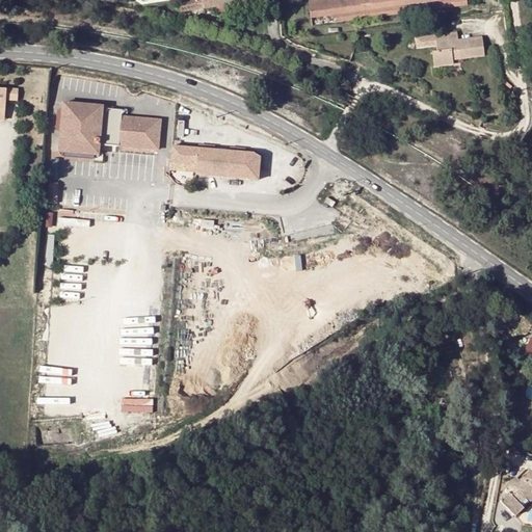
[(182,12),(221,6),(219,0),(193,0),(180,2),(182,12)]
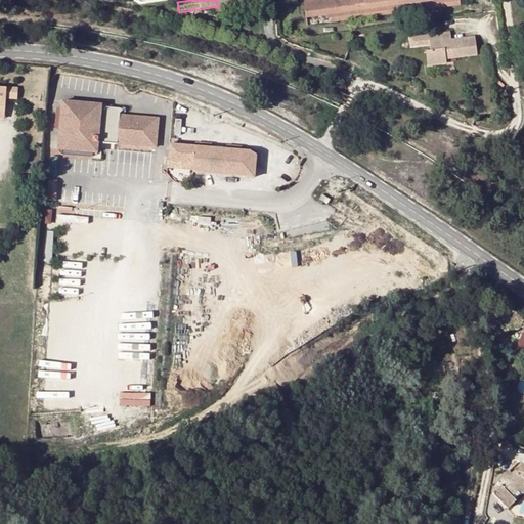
[(460,0),(315,0),(304,1),(307,25),(461,4),(460,0)]
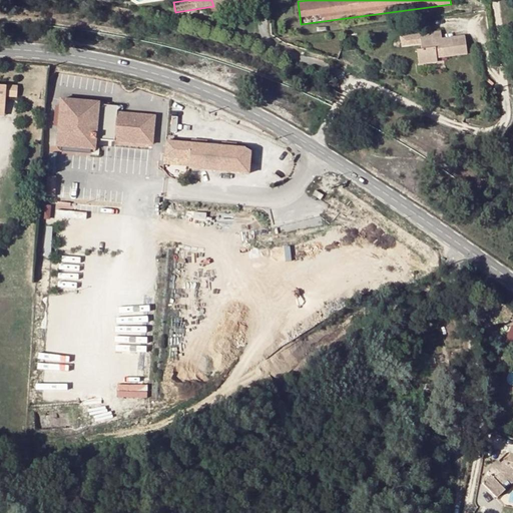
[(442,32),(431,34),(432,40),(421,41),(422,50),(419,50),(421,63),(438,62),(437,53),(444,52),(444,57),(467,54),(465,37),(442,39),(442,32)]
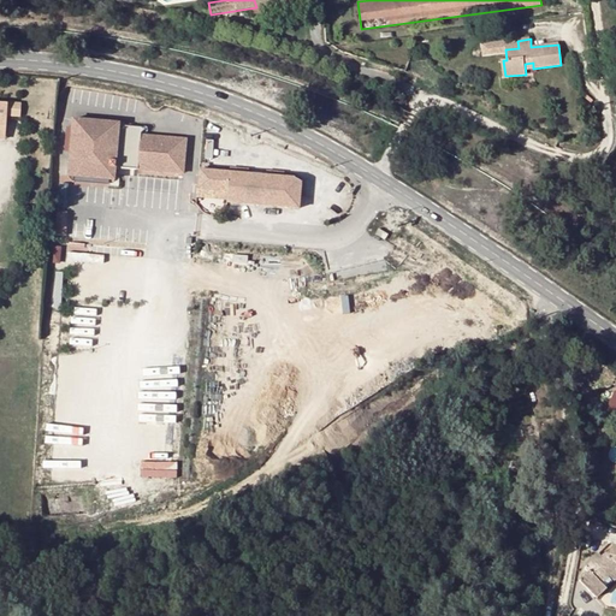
[(0,126),(6,128),(7,116),(19,116),(19,104),(0,102),(0,126)]
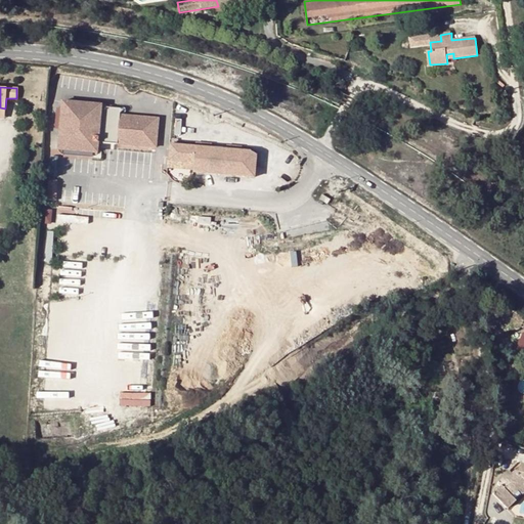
[(101,105),(62,102),(58,151),(93,154),(94,142),(157,147),(159,119),(120,117),(120,108),(101,107),(101,105)]
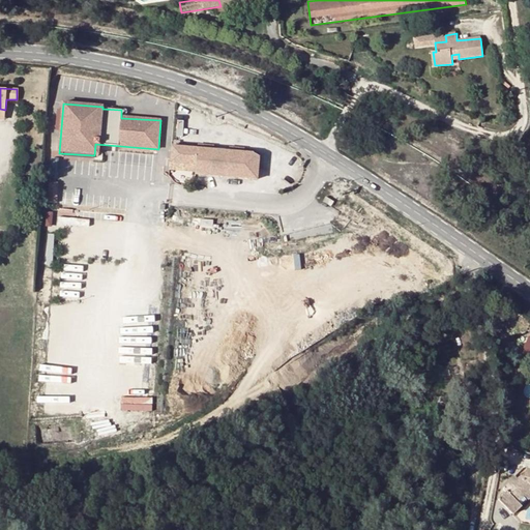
[(172,146),(171,162),(198,163),(197,173),(258,178),(260,155),(254,151),(172,146)]
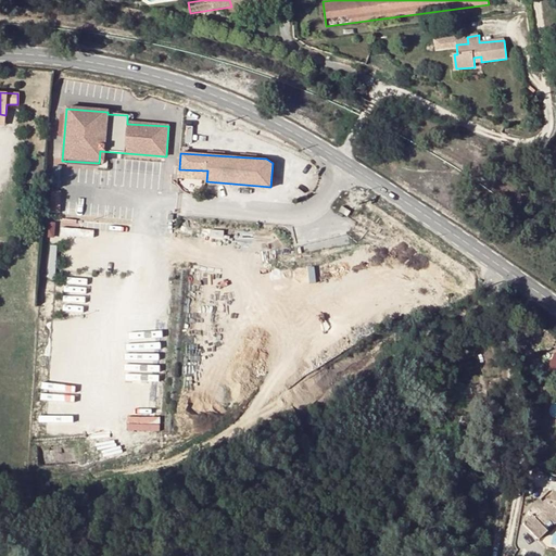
[(555,375),(555,352),(546,371),(555,375)]
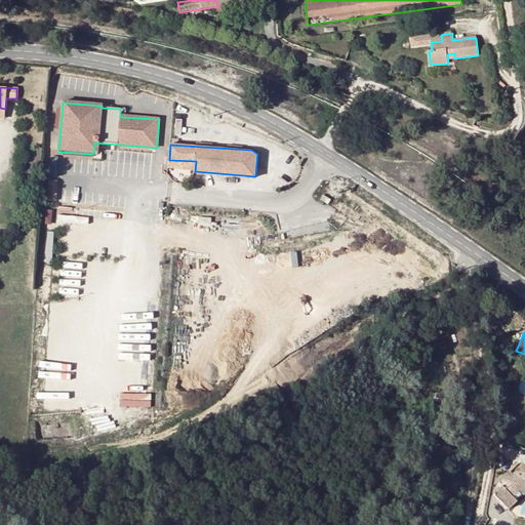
[(501,488),(494,495),(508,510),(516,502),(512,498),(524,485),(524,467),(522,468),(510,480),(506,478),(498,485),(501,488)]
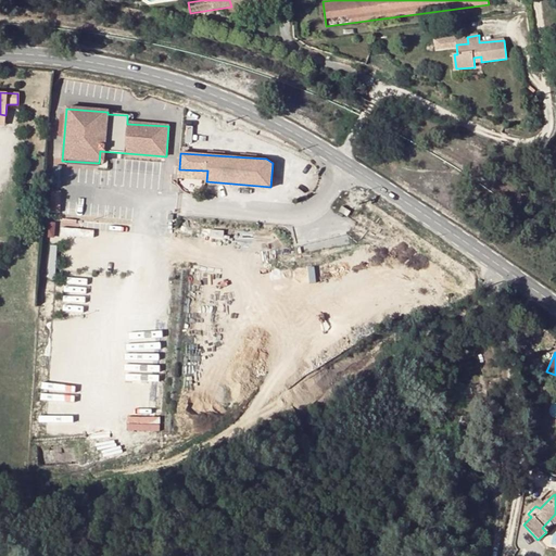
[(555,514),(542,528),(546,532),(555,522),(555,514)]
